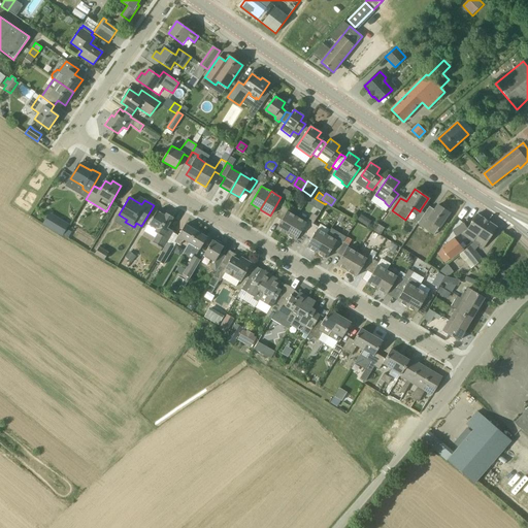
[(325,204),(318,200),(315,206),(321,210),(325,204)]
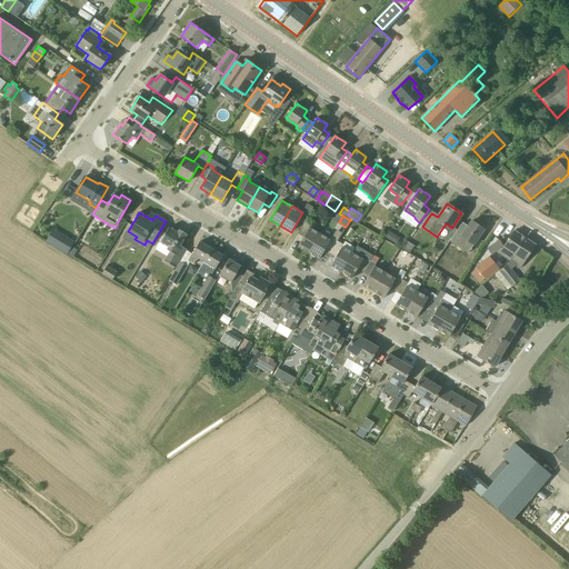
[(308,252),(320,233),(309,227),(310,226),(305,221),(298,233),(303,237),(298,247),(308,252)]
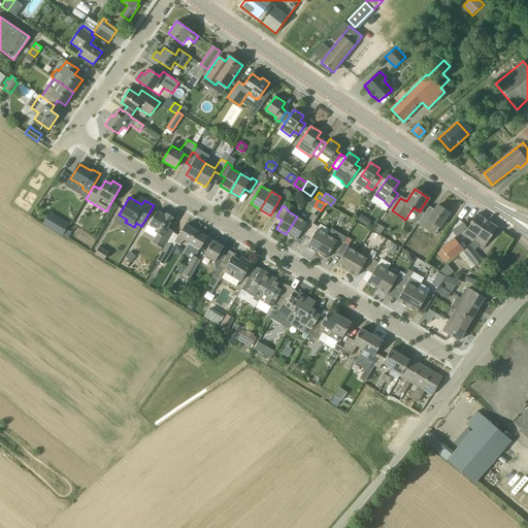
[(429,206),(418,224),(430,233),(436,225),(439,227),(450,212),(437,205),(434,209),(429,206)]
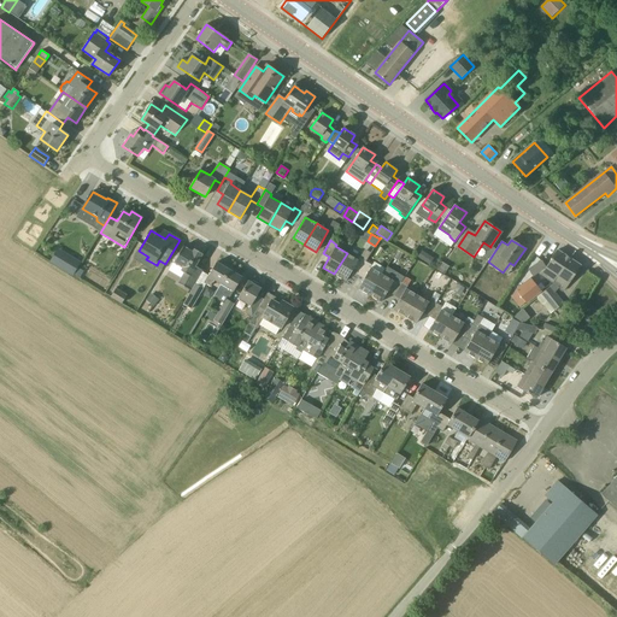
[(195,266),(203,254),(194,248),(193,252),(183,246),(169,270),(181,277),(178,282),(191,291),(204,271),(195,266)]
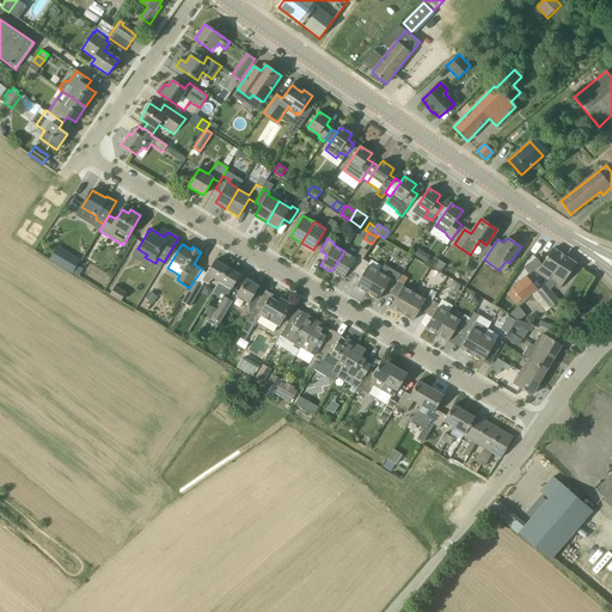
[(484,256),(491,246),(487,244),(487,245),(481,254),(484,256)]
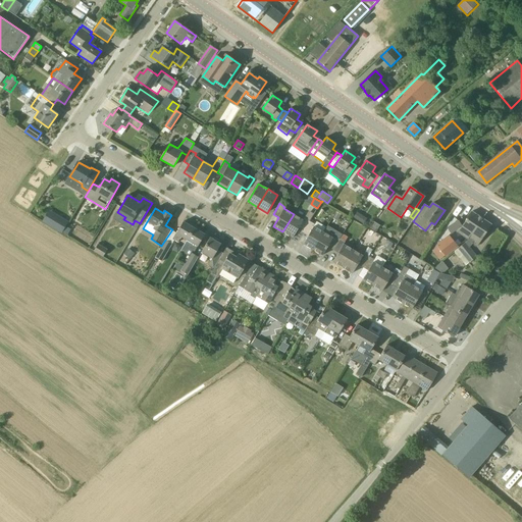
[(456,231),(468,240),(482,218),(472,211),(462,226),(459,220),(447,228),(451,233),(456,231)]
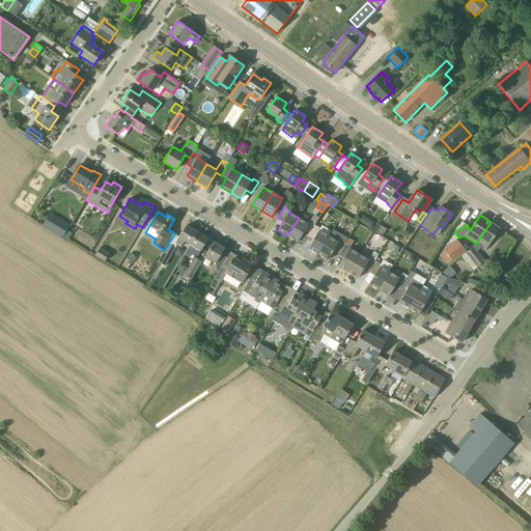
[(308,236),(315,224),(310,221),(308,223),(299,218),(287,235),(298,242),(303,233),(308,236)]
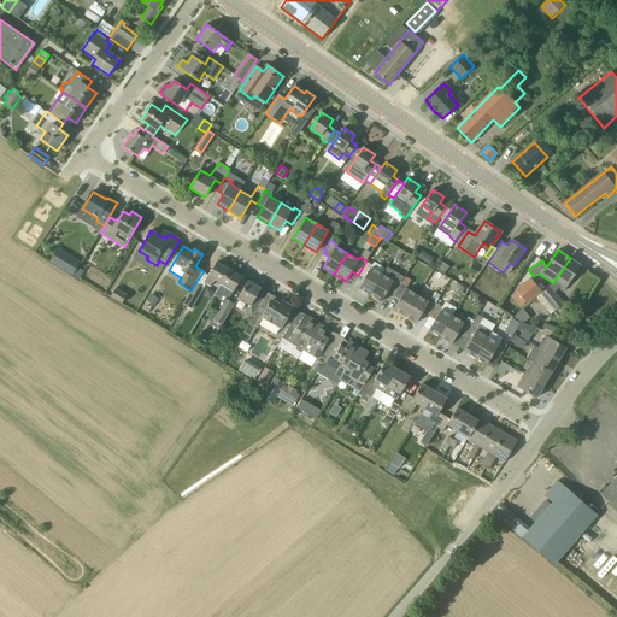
[(69,256),(62,268),(74,275),(81,262),(69,256)]
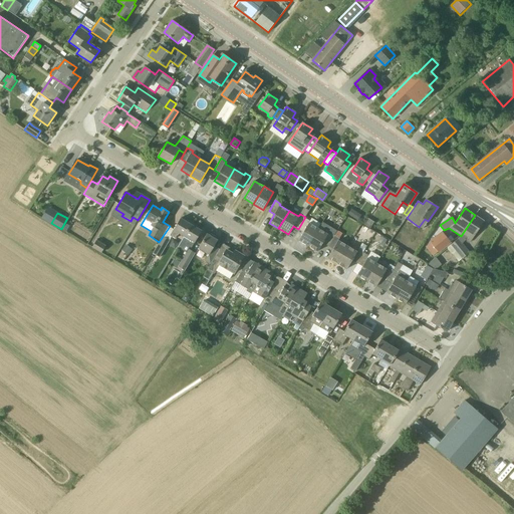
[(470,241),(484,221),(475,215),(461,236),(462,237),(447,248),(452,254),(453,254),(459,261),(469,253),(462,244),(466,240),(470,242),(470,241)]
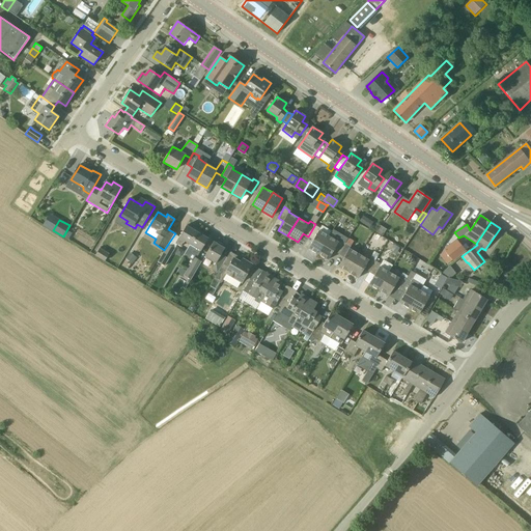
[(318,254),(328,236),(319,230),(320,228),(315,224),(308,236),(313,240),(308,248),(318,254)]
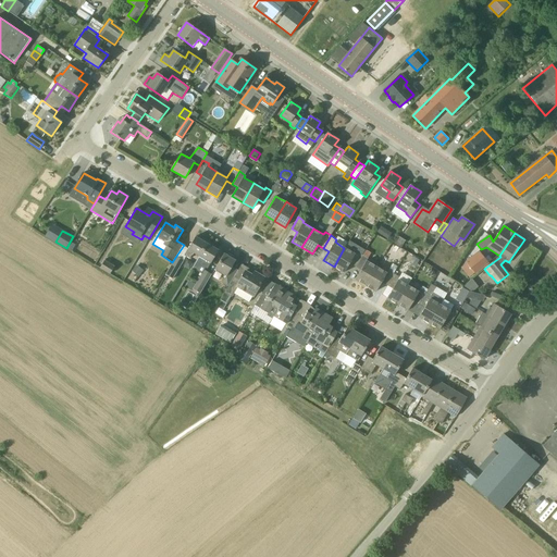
[(199,257),(208,242),(200,237),(199,239),(196,236),(184,256),(190,259),(194,254),(199,257)]
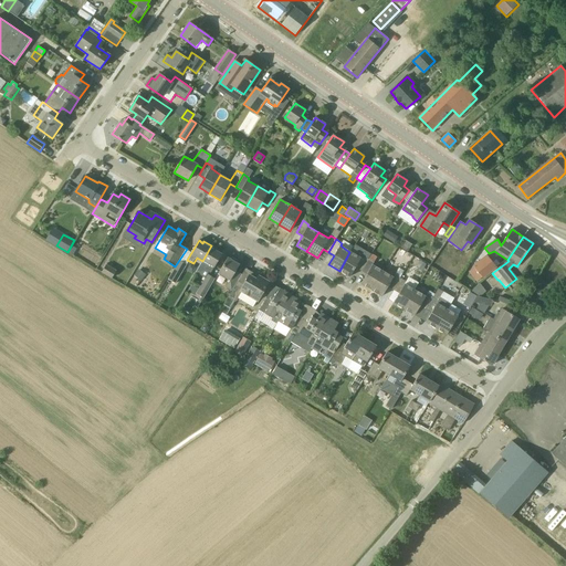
[(410,243),(406,240),(400,247),(408,251),(411,247),(412,244),(410,243)]
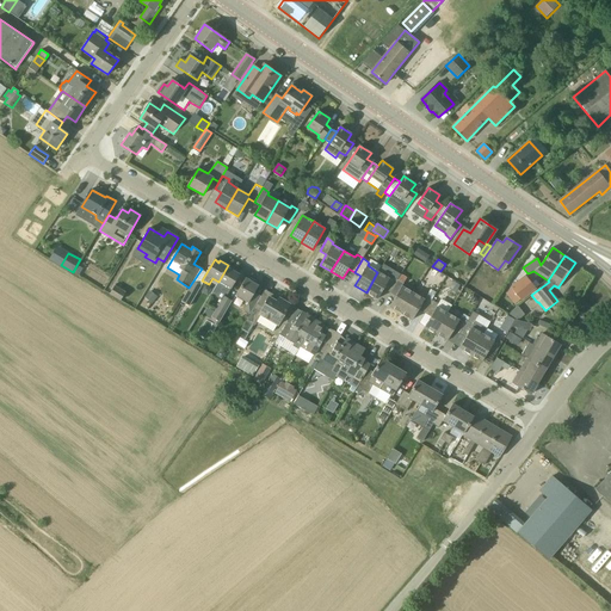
[(402,285),(407,278),(408,278),(415,265),(411,263),(403,276),(401,275),(399,279),(397,279),(389,292),(396,296),(390,307),(401,313),(414,292),(402,285)]
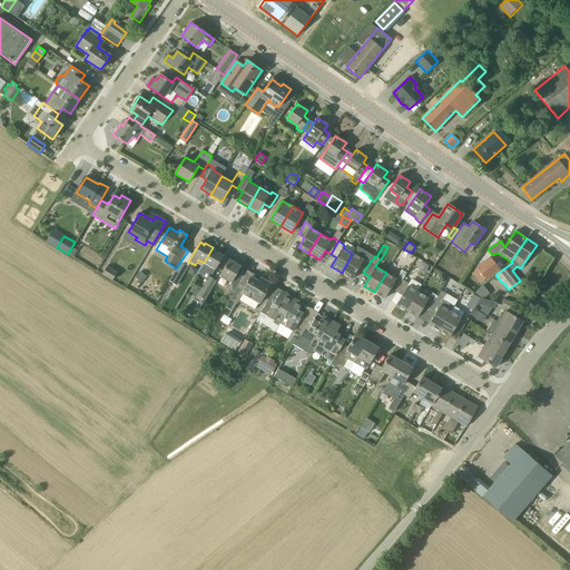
[(212,275),(224,256),(219,254),(220,252),(213,247),(204,263),(196,274),(206,281),(210,274),(212,275)]
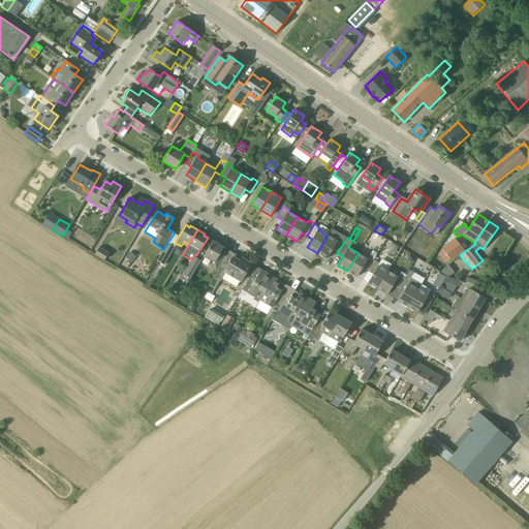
[(72,232),(67,230),(63,237),(71,241),(73,237),(71,236),(72,232)]
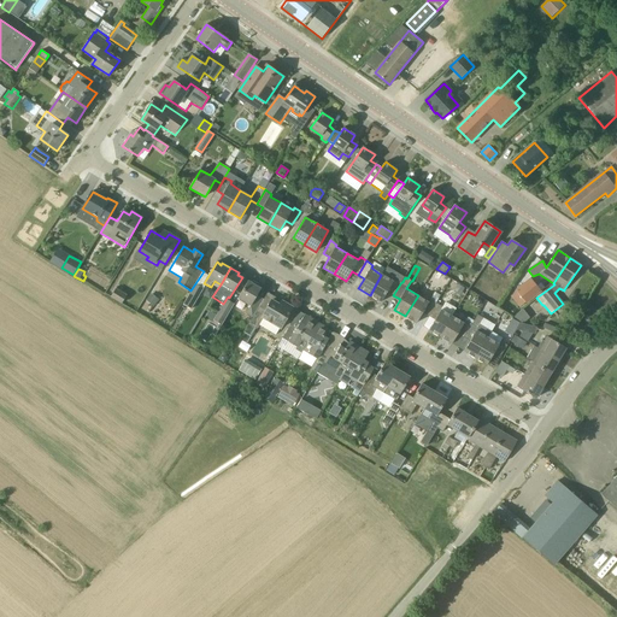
[(393,295),(401,282),(395,278),(392,281),(381,275),(370,295),(381,301),(387,292),(393,295)]
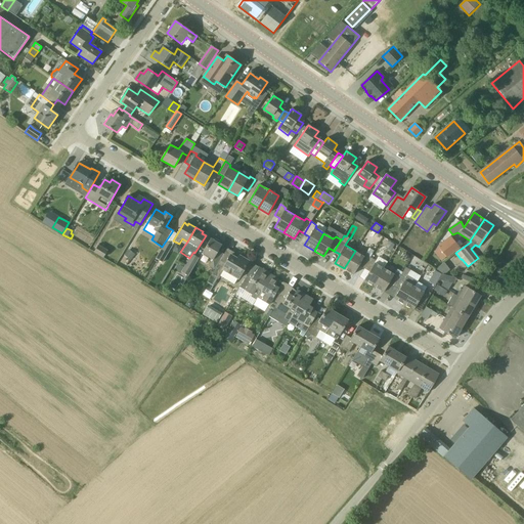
[(438,246),(448,258),(461,248),(450,235),(438,246)]
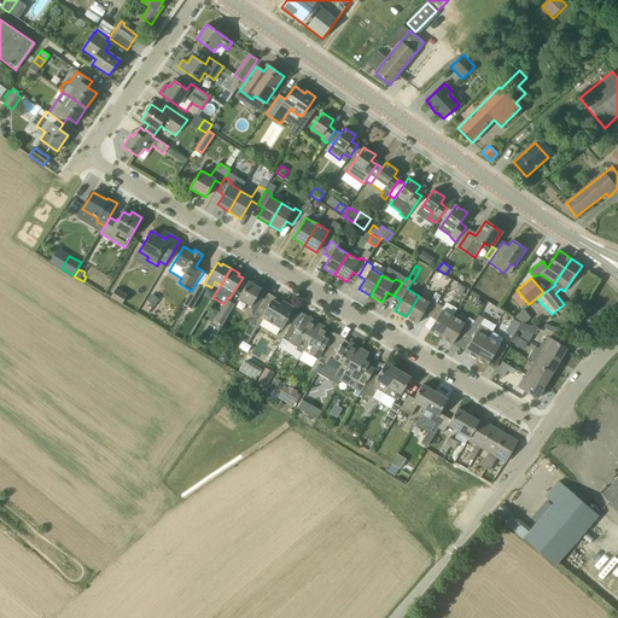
[(254,319),(260,307),(262,304),(255,299),(262,289),(258,287),(260,285),(251,280),(250,283),(249,281),(238,298),(251,307),(246,314),(254,319)]
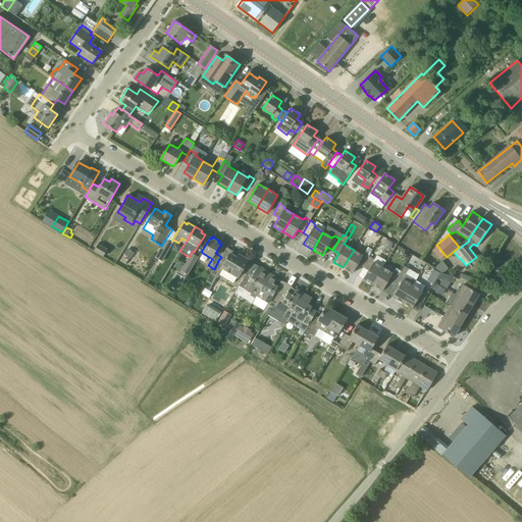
[(162,262),(172,244),(166,241),(155,258),(162,262)]
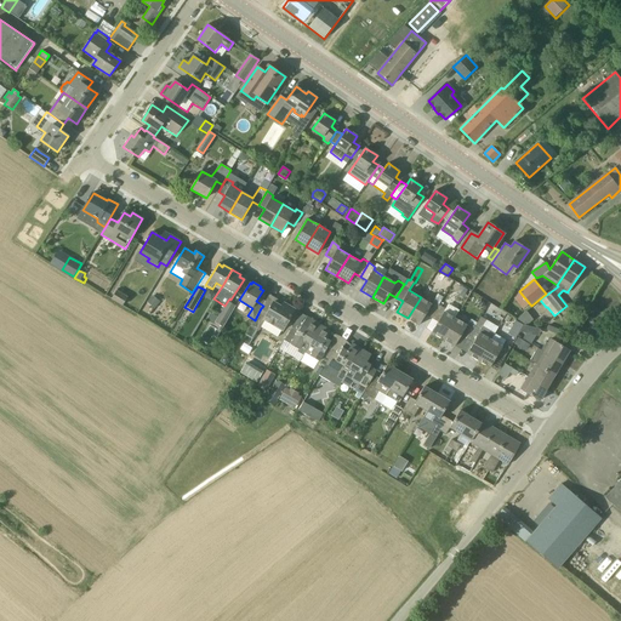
[(459,292),(465,296),(468,290),(461,286),(459,292)]
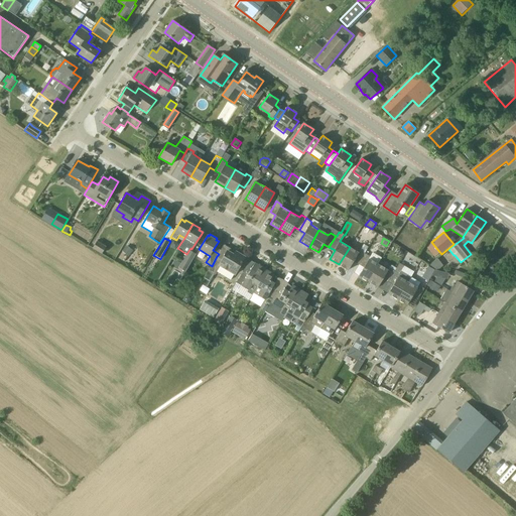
[(107,247),(97,241),(93,249),(102,255),(107,247)]
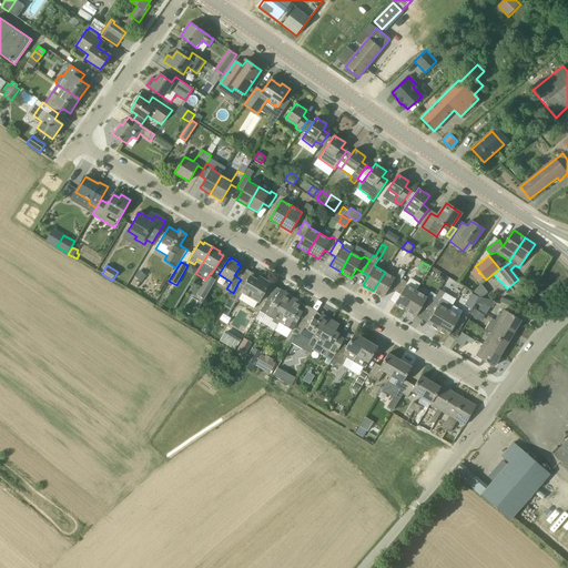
[(193,275),(198,269),(191,265),(188,272),(193,275)]
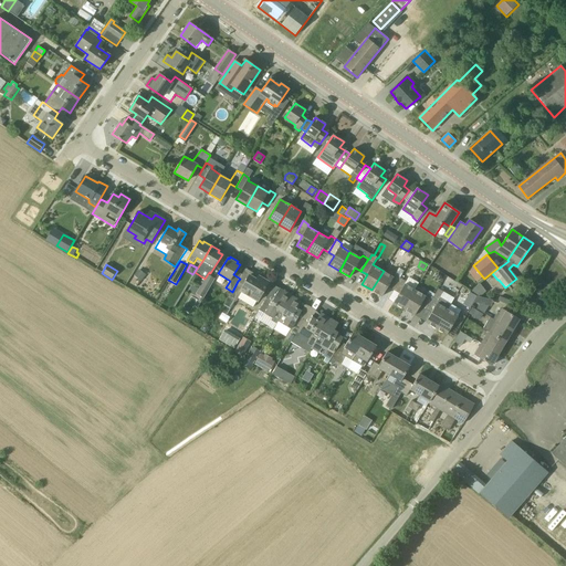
[(142,282),(146,275),(139,270),(134,275),(142,282)]
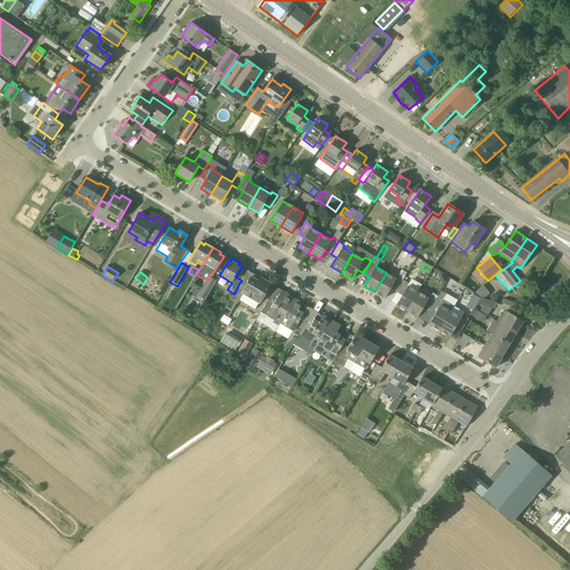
[(396,292),(403,279),(397,276),(396,278),(386,273),(374,292),(385,298),(391,290),(396,292)]
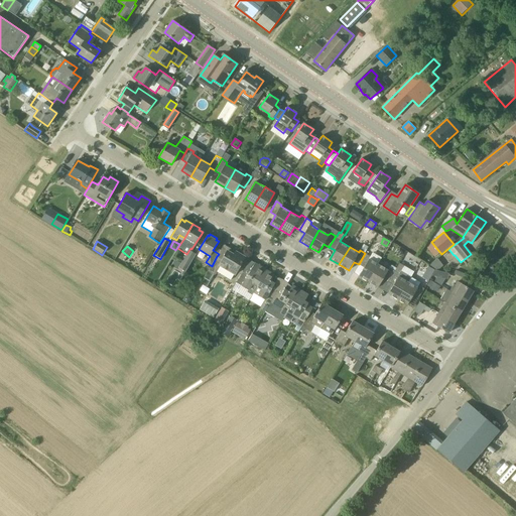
[(186,271),(197,254),(189,250),(178,268),(181,269),(179,271),(182,273),(184,270),(186,271)]
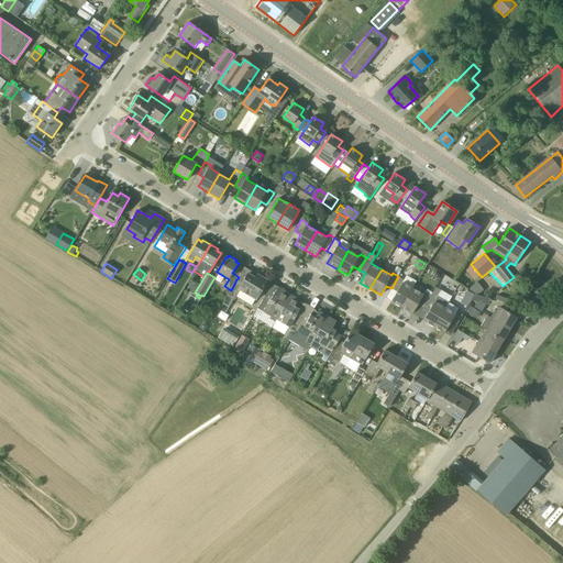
[(231,290),(223,304),(230,307),(239,290),(255,300),(267,280),(257,275),(255,278),(247,274),(241,283),(236,279),(231,290)]
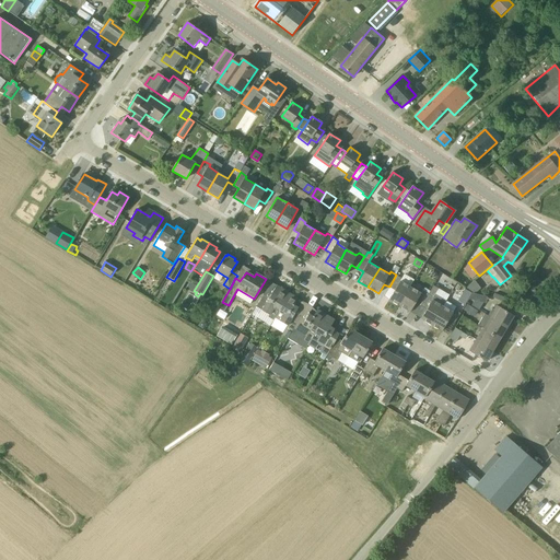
[(399,305),(411,287),(415,280),(405,275),(403,279),(396,275),(389,287),(395,291),(389,300),(399,305)]
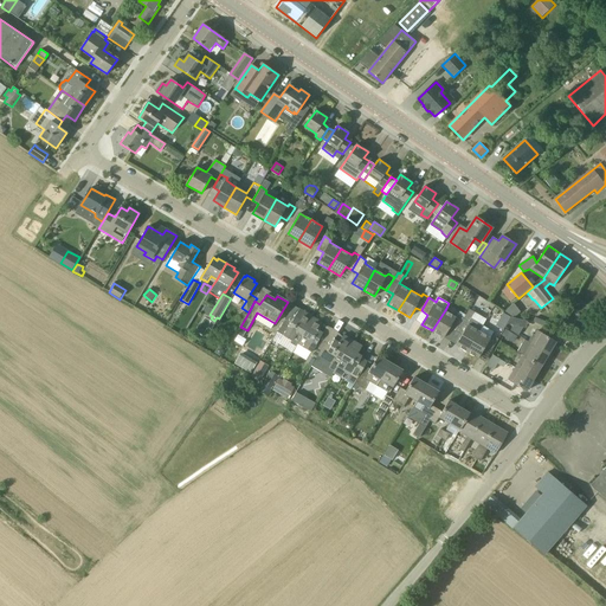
[(296,346),(313,317),(300,309),(291,322),(285,318),(278,331),(292,341),(290,342),(296,346)]
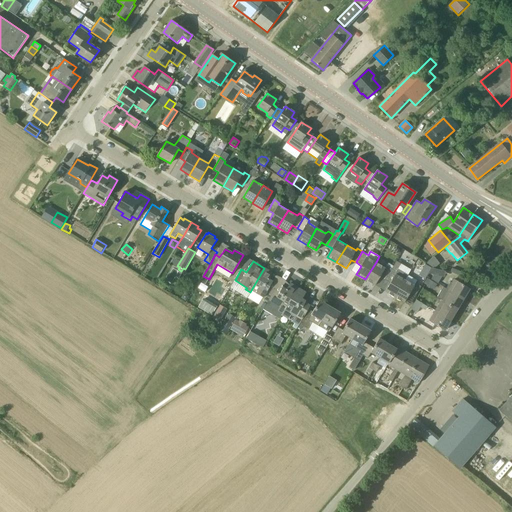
[(409,275),(412,269),(397,261),(394,267),(409,275)]
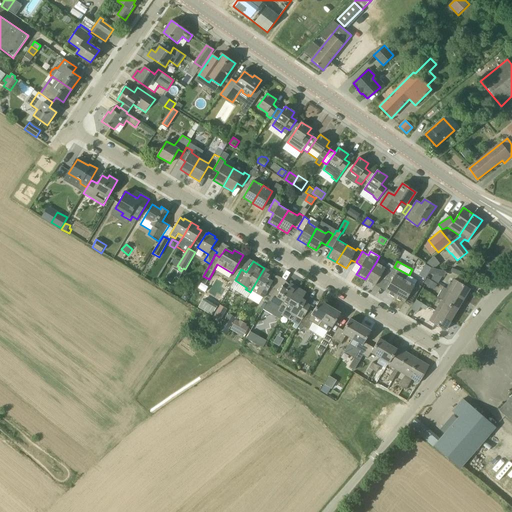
[(385,280),(391,269),(386,266),(385,268),(376,262),(365,279),(375,285),(380,277),(385,280)]
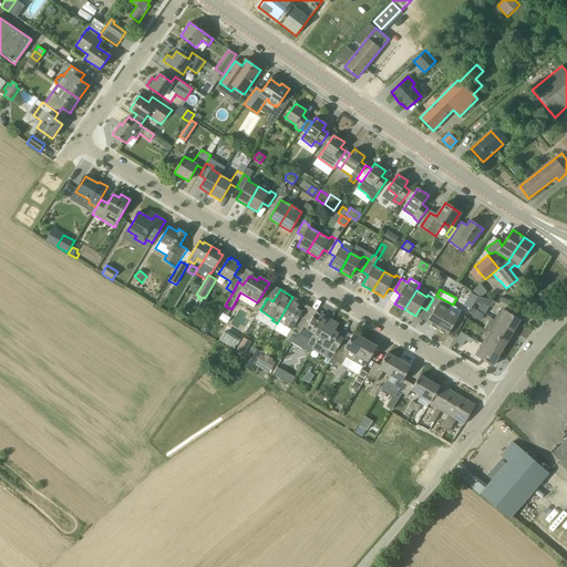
[(291,329),(297,332),(305,320),(299,317),(302,311),(298,309),(302,302),(292,297),(277,323),(274,329),(286,337),(291,329)]
